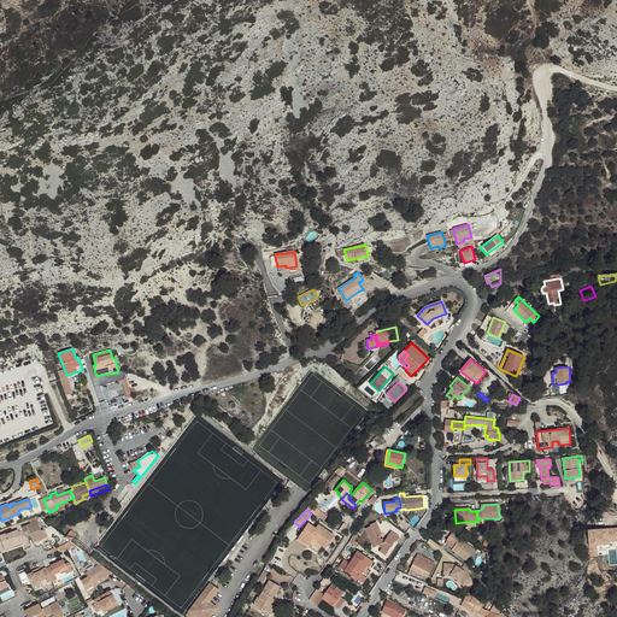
[(22,527),(23,529),(27,538),(30,535),(33,542),(39,540),(41,539),(47,536),(43,529),(41,530),(37,521),(30,524),(22,527)]
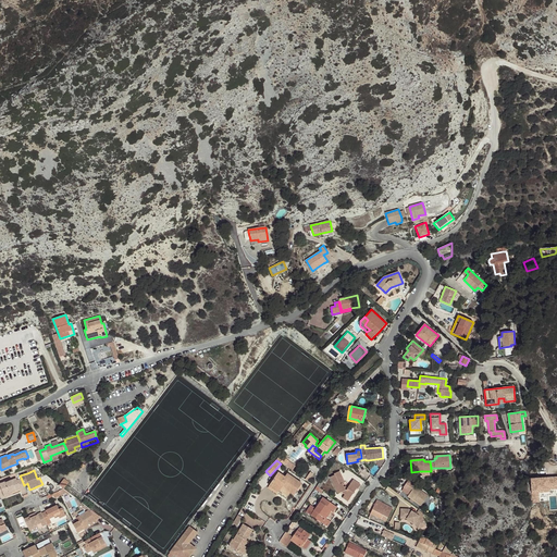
[(345,490),(342,483),(345,482),(339,471),(334,474),(335,475),(331,478),(338,494),(342,492),(345,494),(343,497),(348,502),(357,489),(358,489),(360,485),(354,480),(347,490),(345,490)]
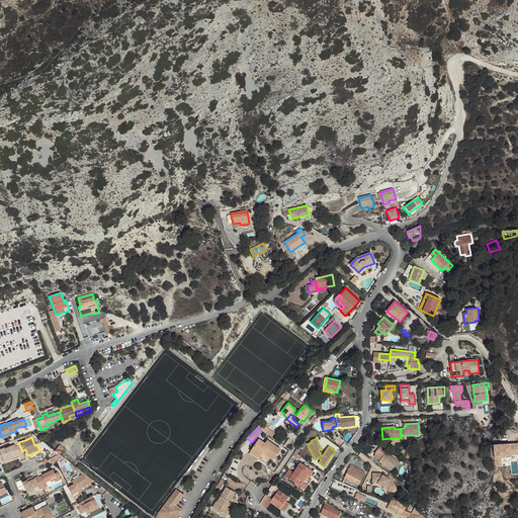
[(265,443),(259,439),(250,451),(259,457),(260,455),(262,452),(270,458),(273,460),(281,449),(267,440),(265,443)]
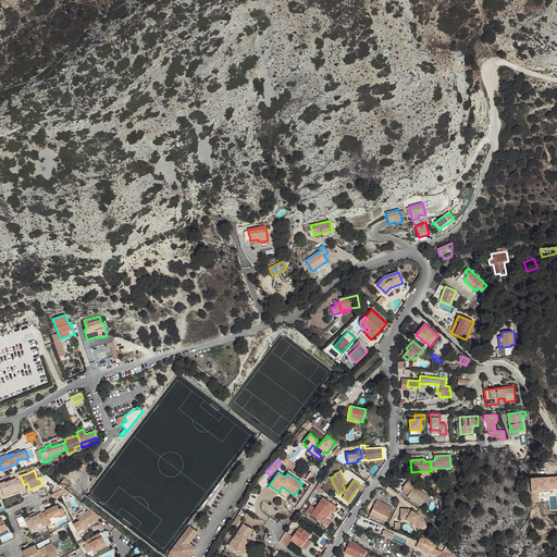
[(16,479),(7,482),(0,483),(0,484),(3,494),(12,491),(12,493),(21,489),(20,486),(17,480),(16,479)]
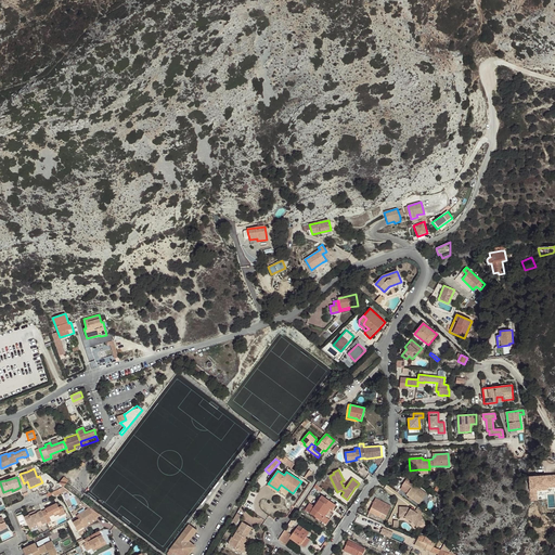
[(68,480),(64,477),(59,483),(64,487),(68,480)]
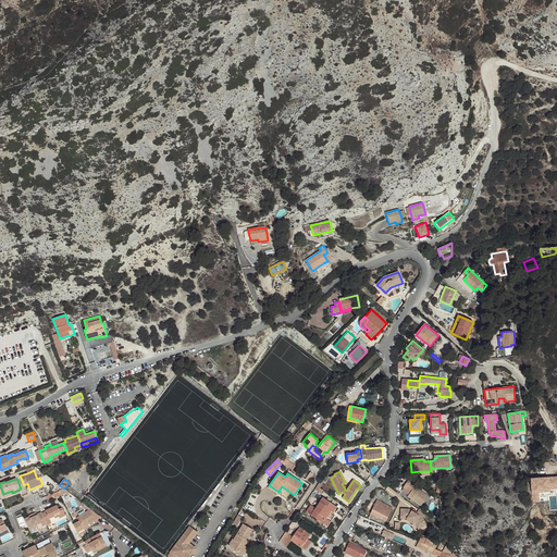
[(429,496),(415,486),(416,485),(408,480),(404,487),(401,491),(409,495),(408,496),(411,498),(410,500),(413,503),(413,500),(421,506),(429,496)]
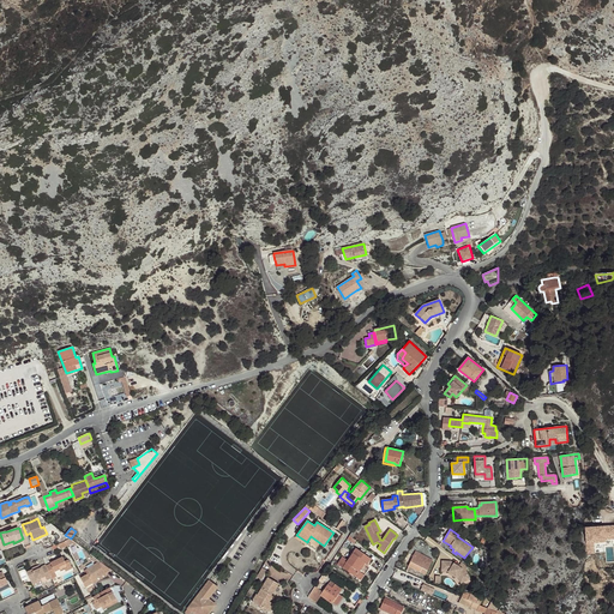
[(320,543),(311,536),(308,540),(318,547),(320,543)]
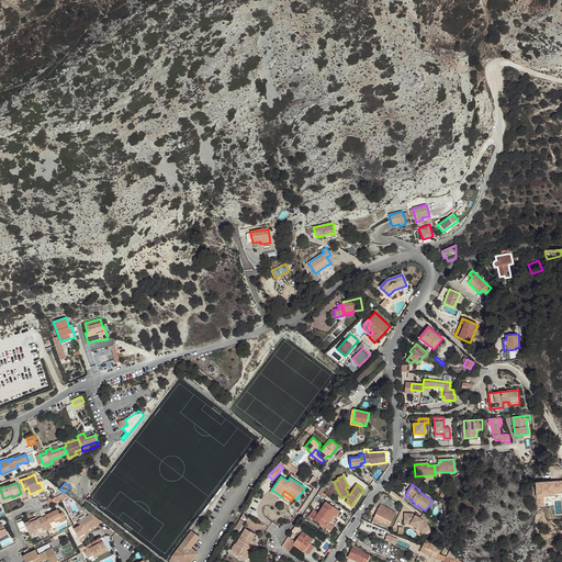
[(340,512),(326,502),(318,513),(314,509),(310,516),(312,518),(330,531),(334,526),(329,524),(327,521),(333,514),(335,515),(337,516),(340,512)]
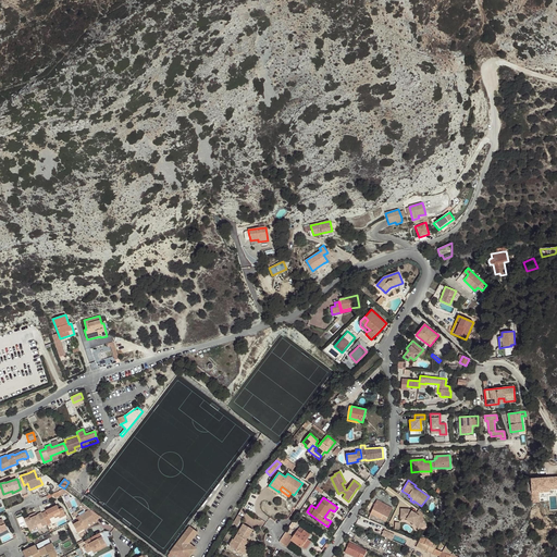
[(386,520),(393,507),(378,499),(375,503),(373,508),(371,512),(386,520)]
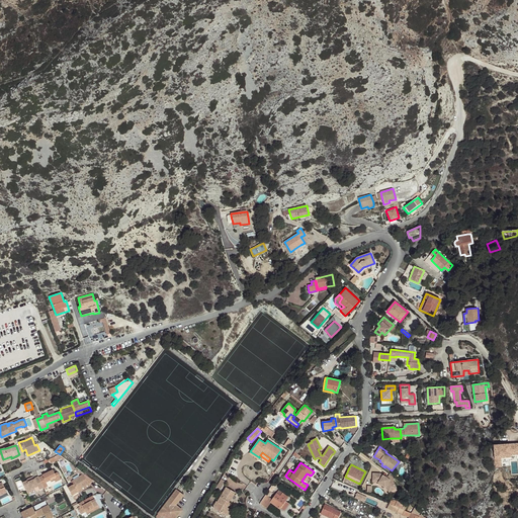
[(44,476),(39,478),(42,486),(44,488),(44,489),(46,488),(46,487),(48,486),(47,483),(51,481),(52,482),(55,480),(56,483),(61,480),(58,472),(55,473),(53,469),(42,475),(44,476)]
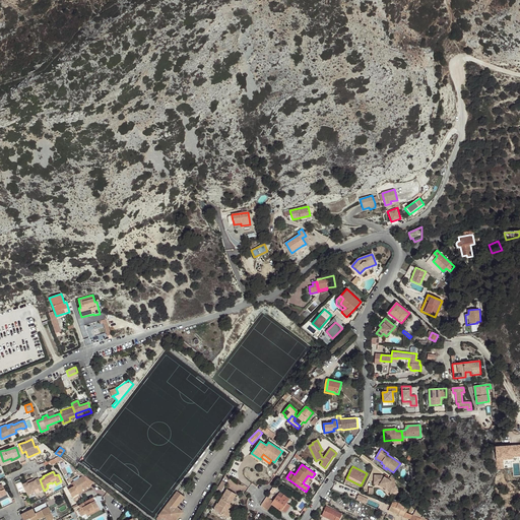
[(93,482),(84,475),(73,482),(75,485),(74,486),(68,490),(74,499),(79,496),(79,495),(77,493),(89,485),(93,482)]
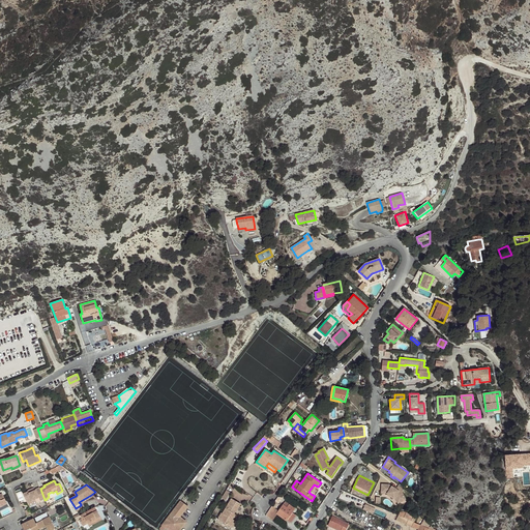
[(395,499),(398,503),(406,499),(402,493),(395,489),(389,484),(382,484),(381,493),(386,493),(395,499)]
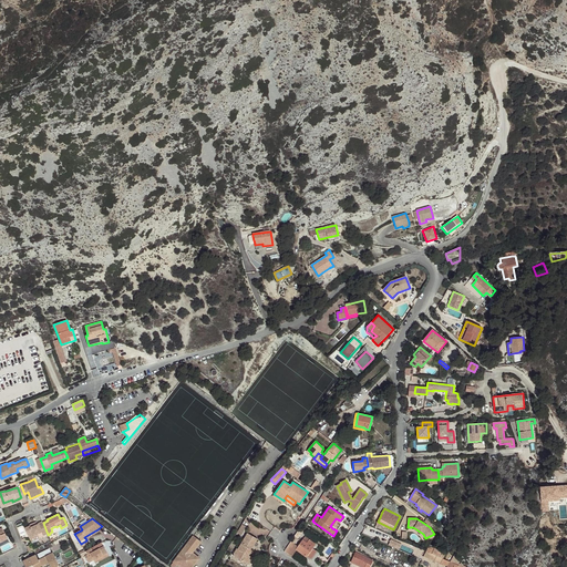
[(47,532),(43,523),(42,522),(39,524),(37,525),(35,523),(30,525),(30,526),(26,528),(30,539),(35,537),(34,535),(38,534),(42,532),(43,536),(48,534),(47,532)]
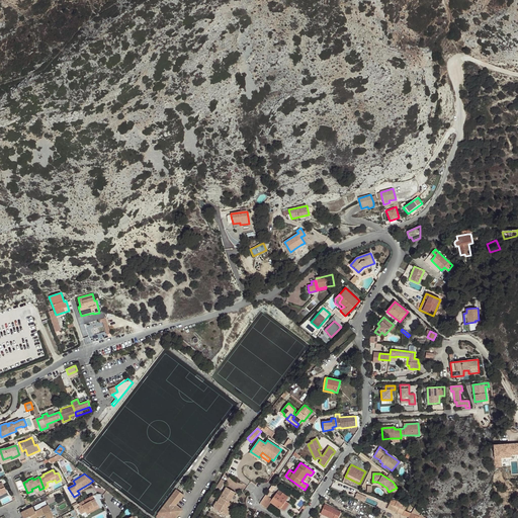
[(219,488),(221,489),(225,482),(224,481),(222,480),(217,487),(219,488)]
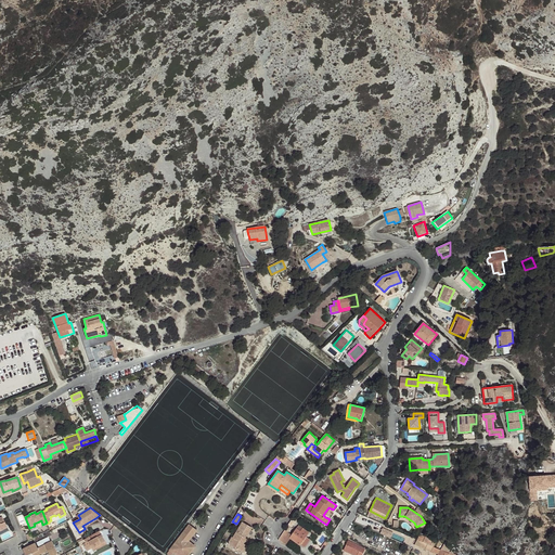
[(97,520),(95,518),(82,526),(85,528),(97,520)]
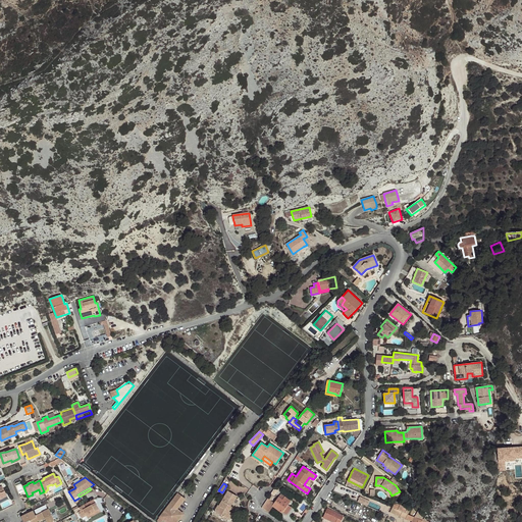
[(237,497),(228,491),(219,506),(218,505),(214,511),(229,520),(232,514),(229,512),(226,510),(229,506),(231,507),(237,497)]
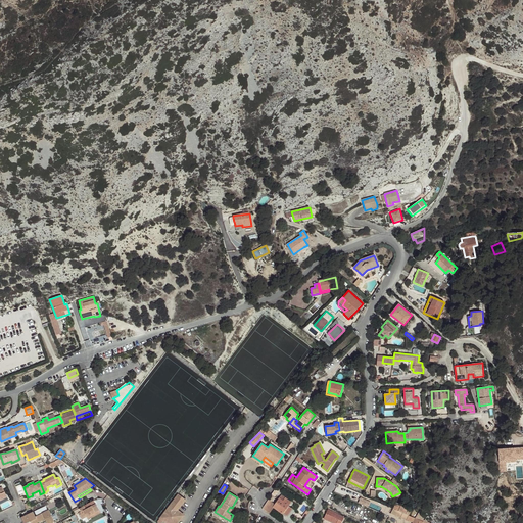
[(178,510),(186,500),(179,494),(159,518),(163,521),(165,522),(178,522),(184,515),(178,510)]
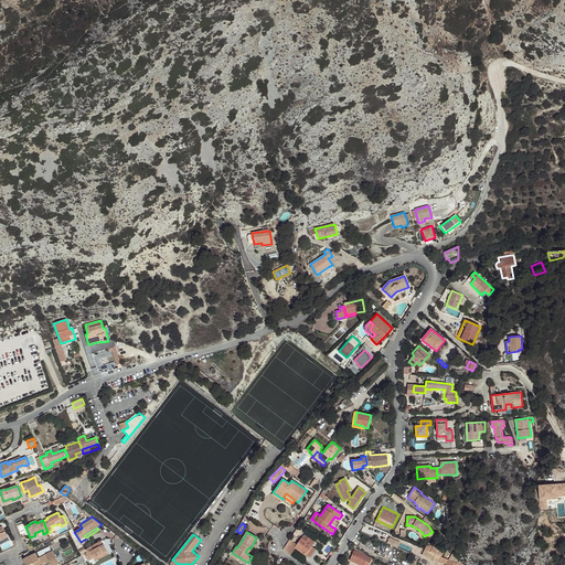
[(315,542),(305,535),(295,547),(306,555),(306,554),(311,546),(315,542)]
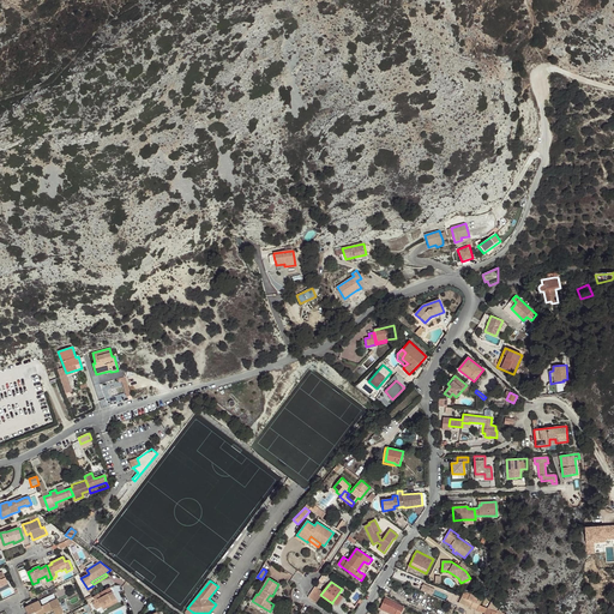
[(115,597),(112,590),(110,588),(94,597),(95,601),(92,602),(95,608),(101,606),(102,607),(106,605),(107,607),(113,603),(110,600),(115,597)]
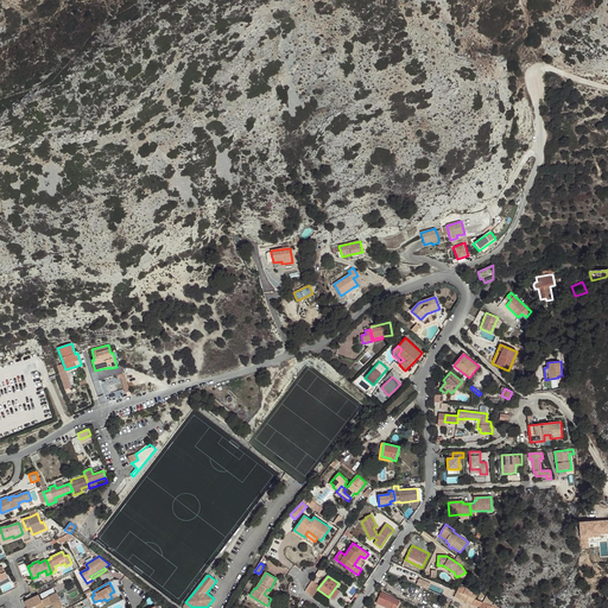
[(460,586),(457,591),(475,600),(477,594),(460,586)]
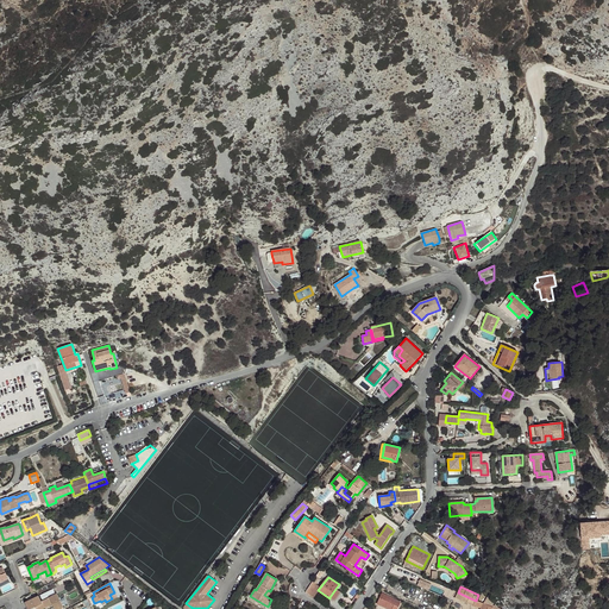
[(340,592),(336,589),(330,597),(334,601),(340,592)]
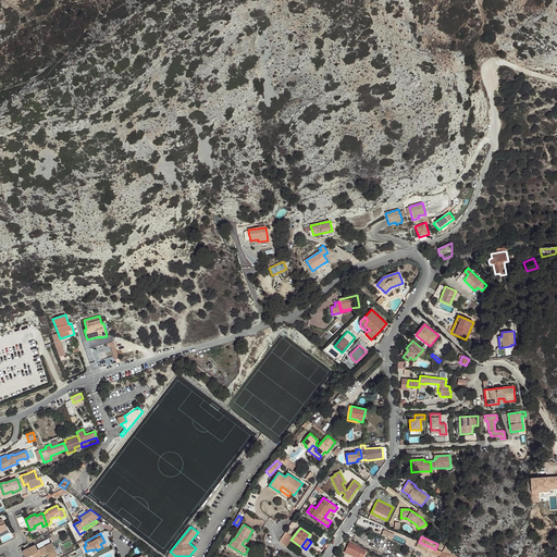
[(97,551),(96,548),(93,551),(94,554),(108,546),(104,542),(100,544),(102,547),(97,551)]
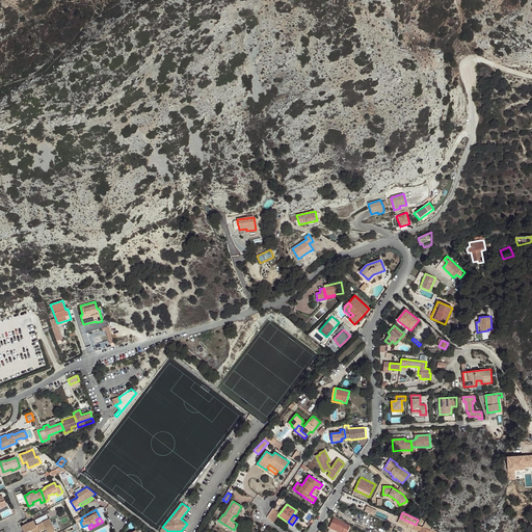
[(432,531),(430,531),(426,529),(422,527),(416,525),(400,517),(397,523),(403,525),(416,531),(416,530),(420,531),(419,531),(432,531)]
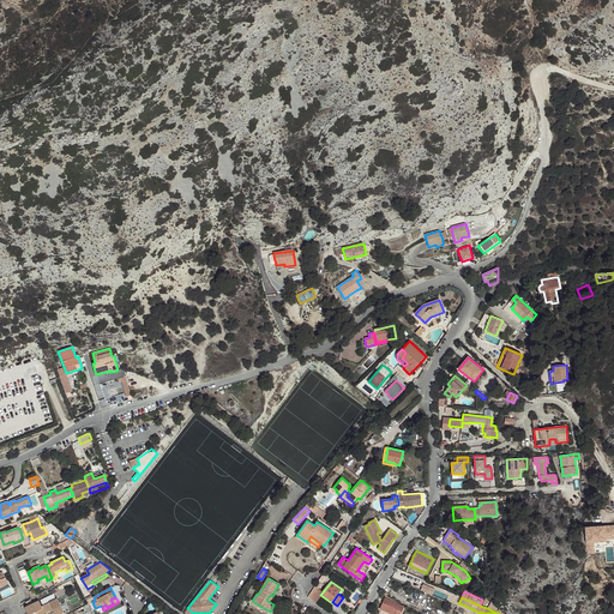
[(58,599),(42,607),(38,601),(25,607),(28,613),(31,613),(36,612),(36,613),(42,613),(53,609),(54,613),(60,613),(65,612),(58,599)]
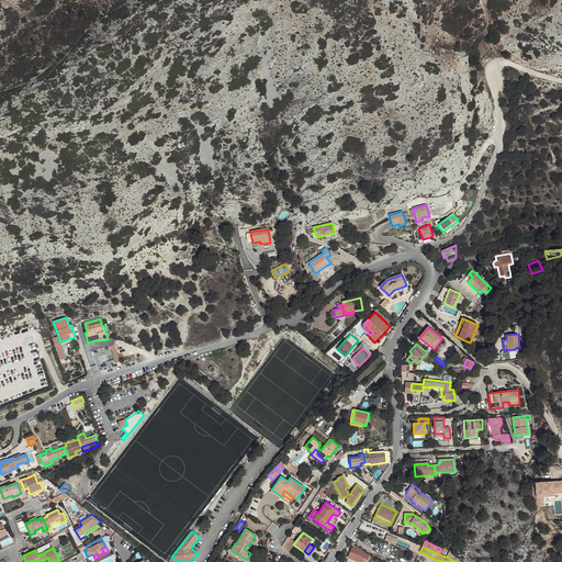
[(367,561),(370,555),(352,548),(348,558),(357,561),(367,561)]
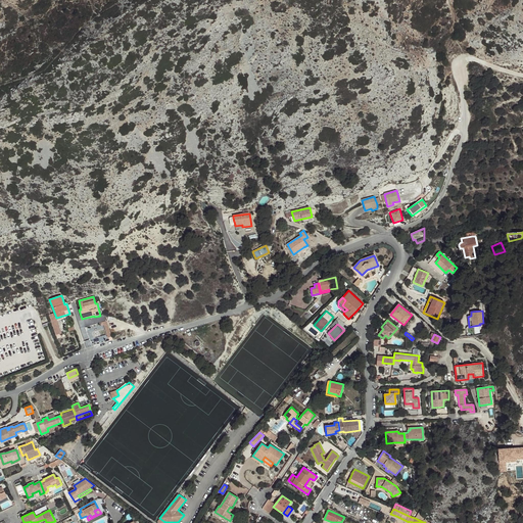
[(415,518),(419,520),(423,522),(425,522),(430,522),(424,520),(420,510),(420,512),(415,518)]
